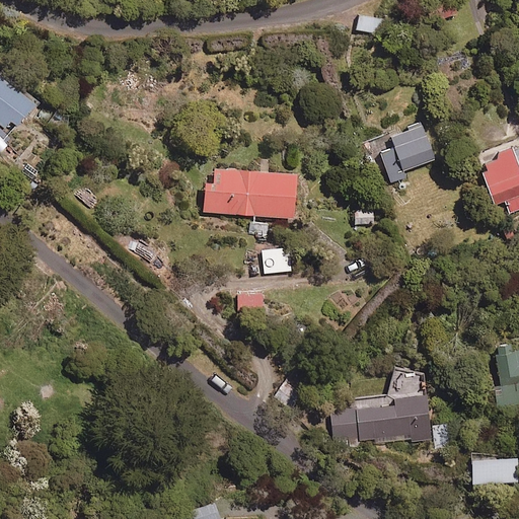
[(452,0),(438,0),(428,2),(432,19),(456,14),(452,0)]
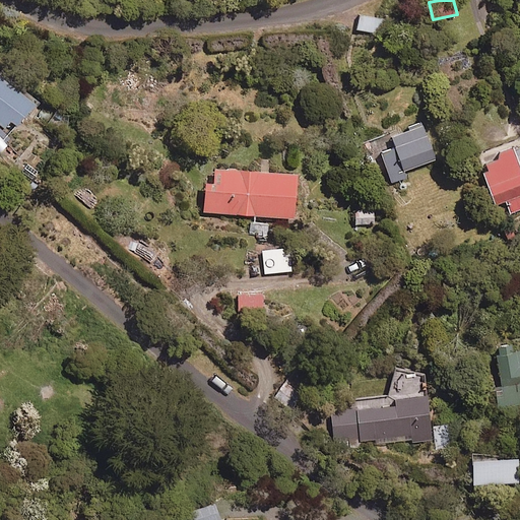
[(384,18),(360,15),(358,30),(381,34),(384,18)]
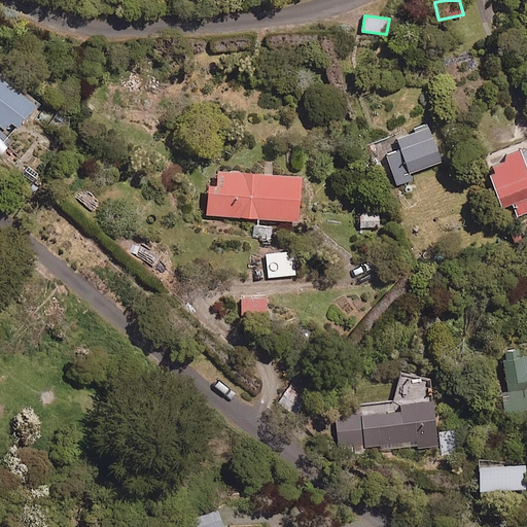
[(0,128),(3,131),(8,124),(13,128),(32,102),(0,77),(0,128)]
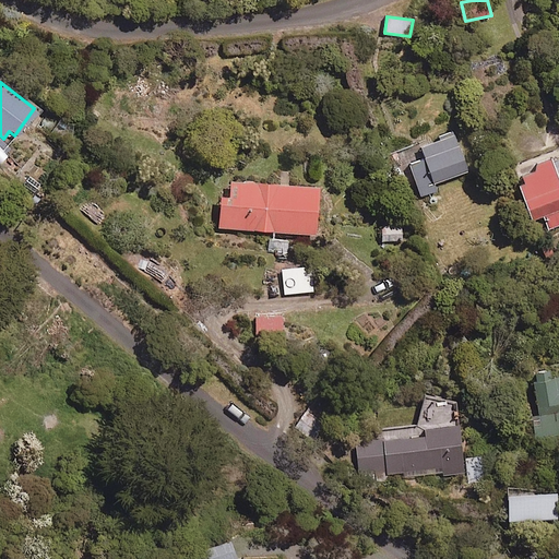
[(467,169),(451,133),(419,146),(424,158),(407,165),(421,197),(440,189),(438,181),(467,169)]
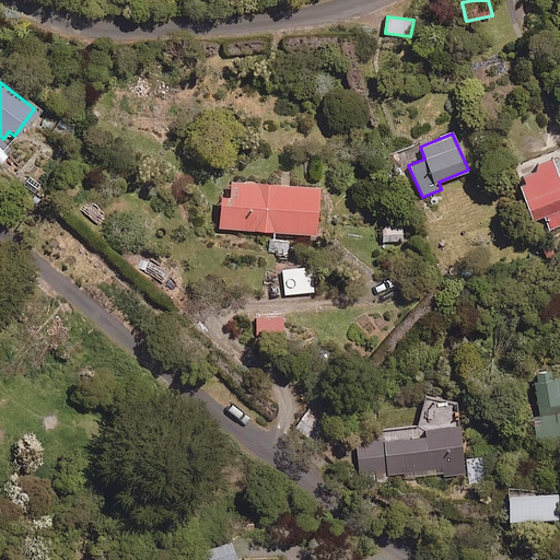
[(548,229),(559,224),(559,177),(552,156),(514,170),(531,219),(544,214),(548,229)]
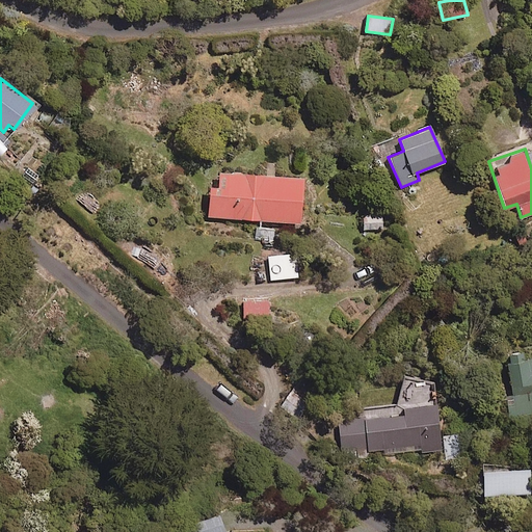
[(302,178),(218,170),(217,185),(209,185),(207,215),(298,224),(302,178)]
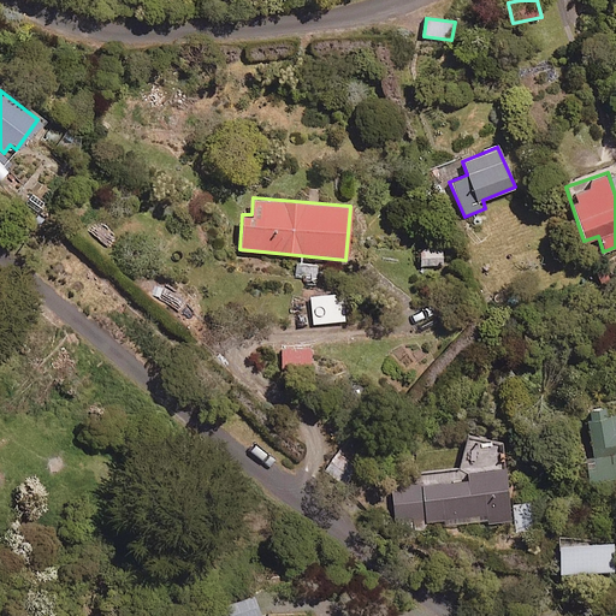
[(343,320),(339,292),(309,295),(312,324),(343,320)]
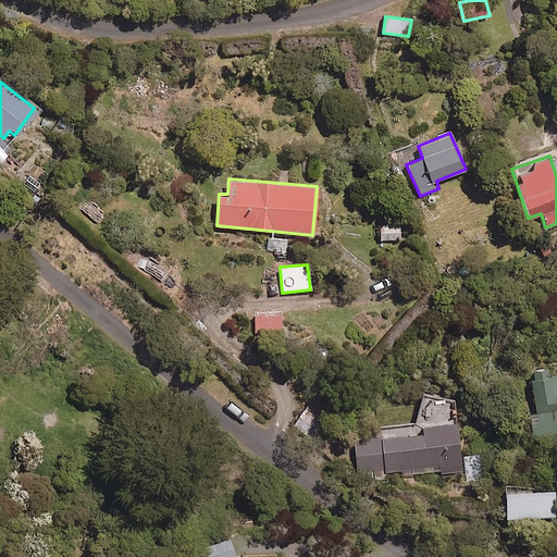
[(556,371),(531,373),(534,435),(556,433),(556,371)]
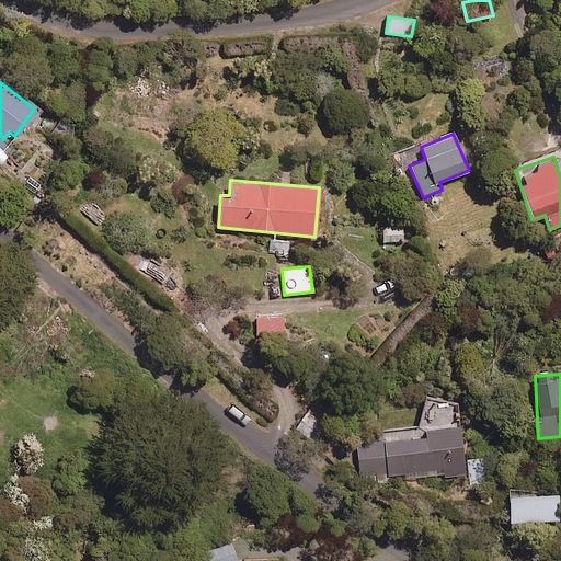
[(461,423),(381,428),(381,435),(356,437),(358,477),(403,473),(403,478),(465,473),(461,423)]
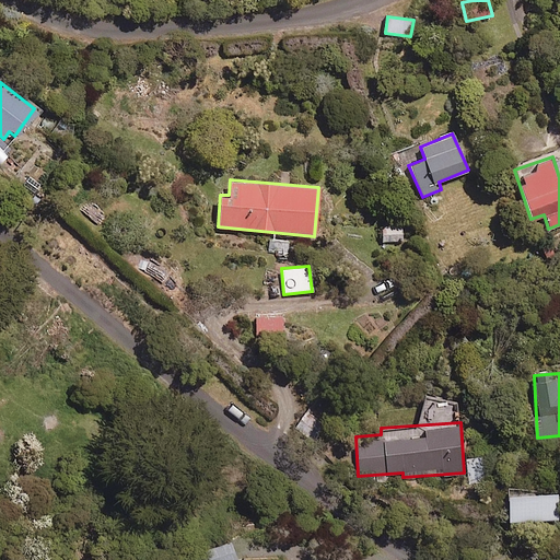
[(555,492),(506,493),(508,522),(556,520),(555,492)]
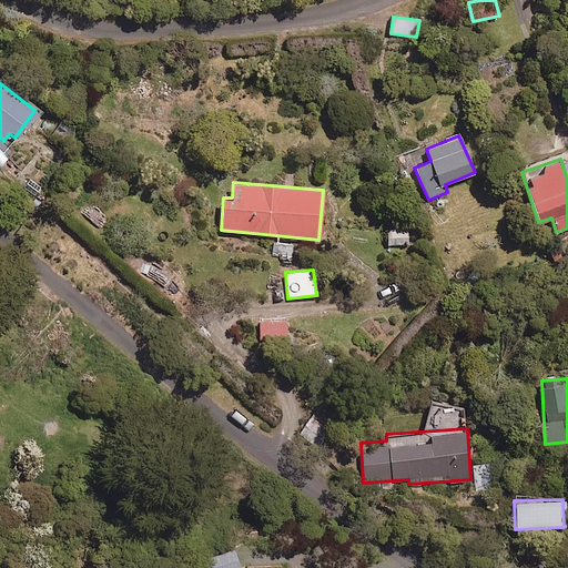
All buildings are outlined.
